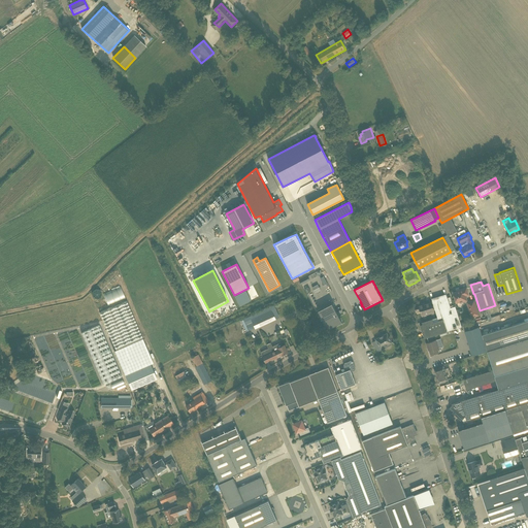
[(120,287),(103,294),(107,305),(125,298),(120,287)]
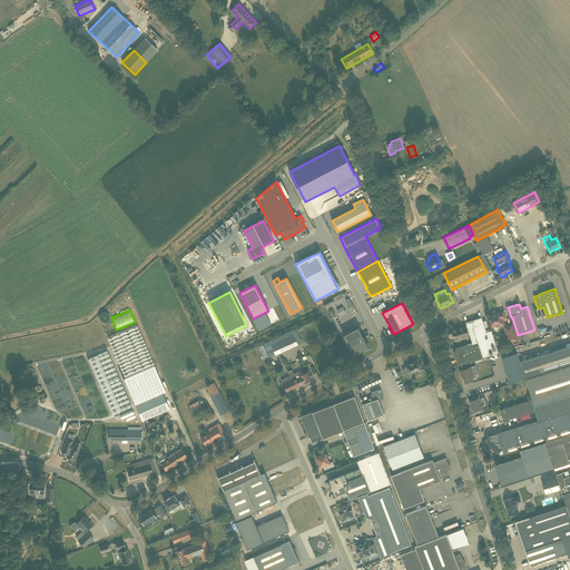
[(492,314),(493,315),(489,316),(492,326),(499,324),(500,326),(504,325),(503,320),(507,318),(503,311),(492,314)]
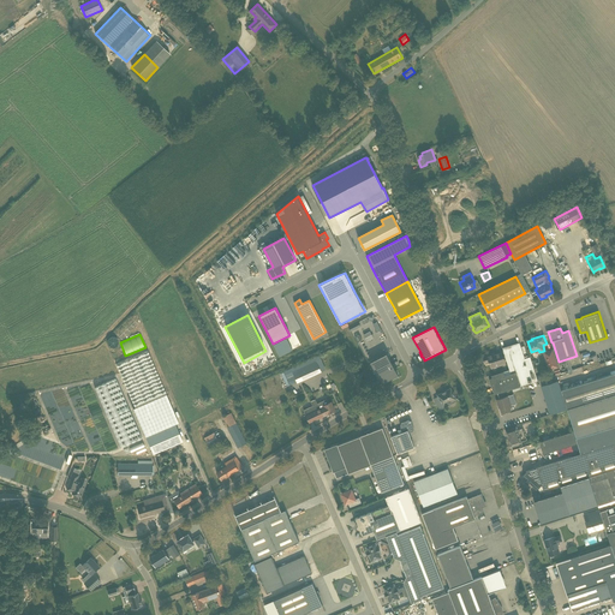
[(111,336),(107,344),(114,347),(118,341),(111,336)]
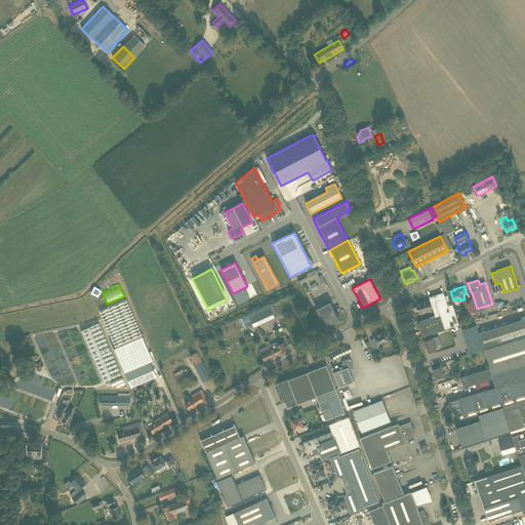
[(420,323),(418,323),(420,329),(421,329),(423,336),(458,325),(452,305),(448,307),(445,296),(431,300),(437,319),(431,321),(430,318),(419,321),(420,323)]
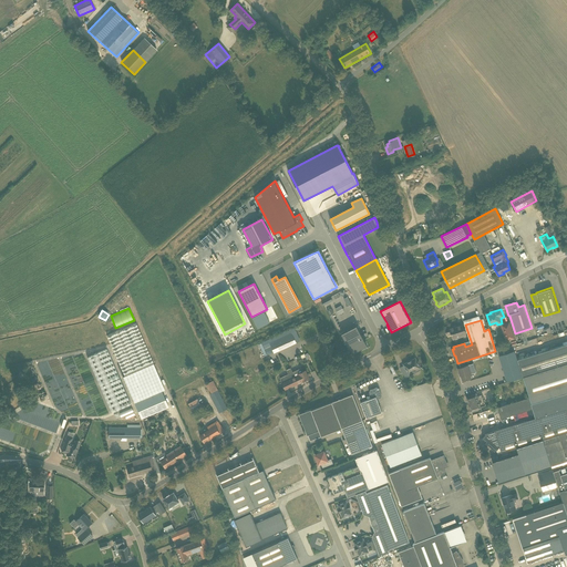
[(364,341),(354,321),(339,329),(352,354),(362,349),(368,346),(364,340),(364,341)]
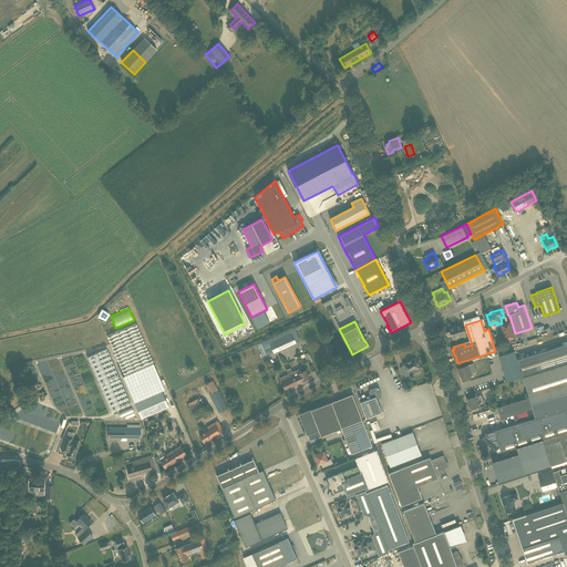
[(152,395),(165,390),(136,322),(106,334),(125,375),(123,377),(134,403),(152,395)]
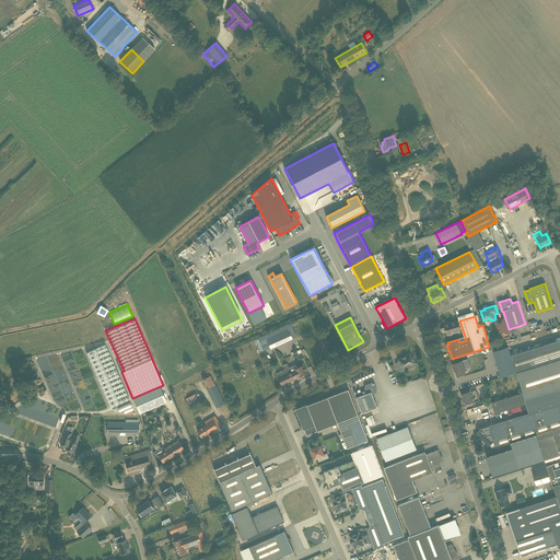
[(503,318),(494,321),(500,337),(509,335),(503,318)]
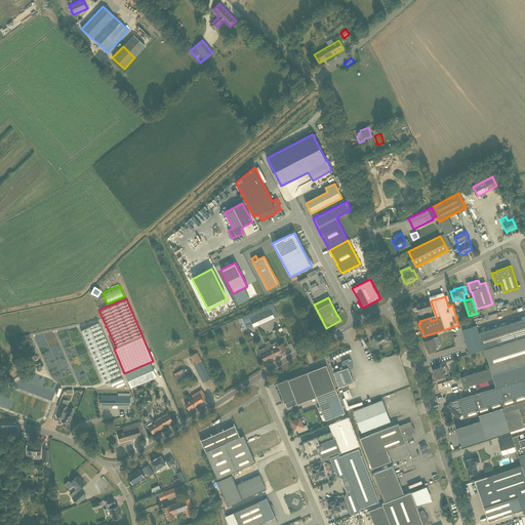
[(419,313),(432,310),(429,301),(421,304),(421,301),(412,305),(413,311),(418,309),(419,313)]
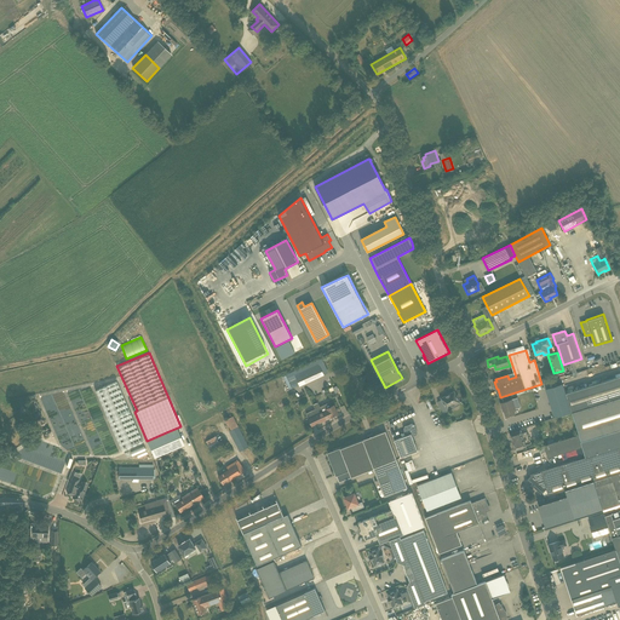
[(319,363),(296,374),(300,385),(323,374),(319,363)]
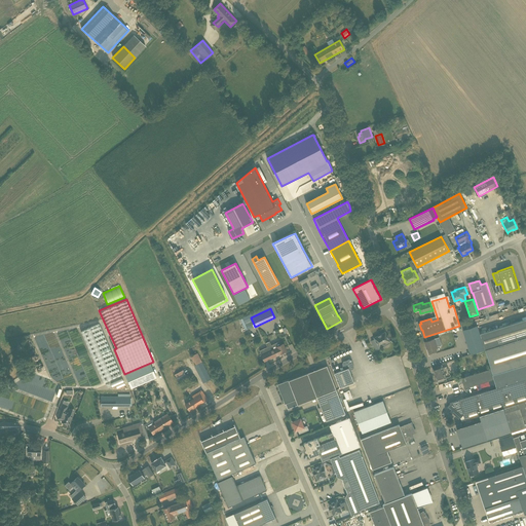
[(525,337),(525,320),(480,334),(485,349),(485,350),(525,337)]
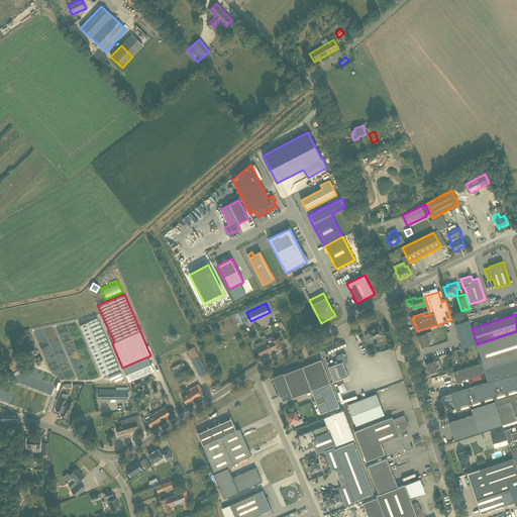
[(119,368),(97,318),(80,326),(101,376),(119,368)]
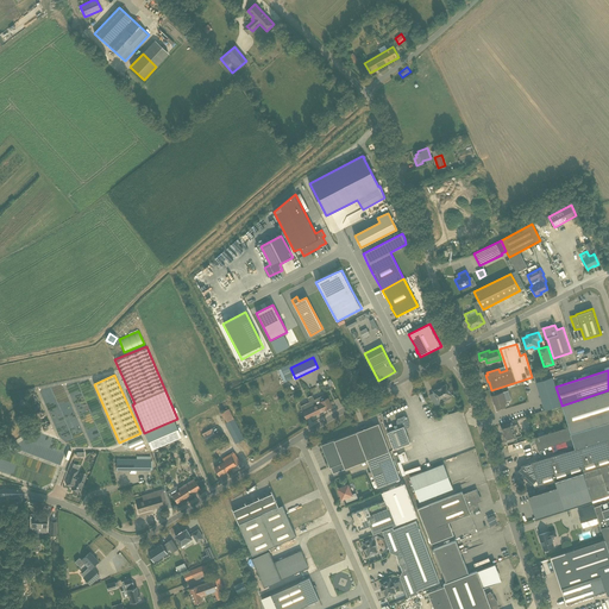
[(562,405),(556,387),(553,377),(535,383),(545,410),(562,405)]
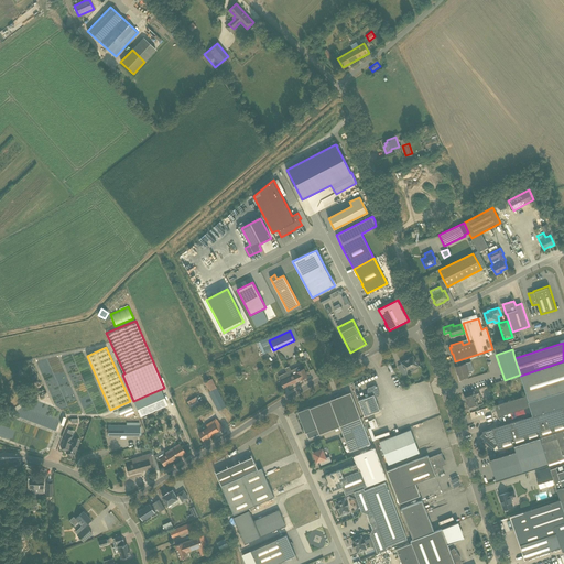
[(413,356),(401,362),(404,368),(400,370),(403,376),(408,373),(407,372),(411,370),(410,369),(418,365),(416,364),(418,361),(416,360),(416,359),(414,359),(413,356)]
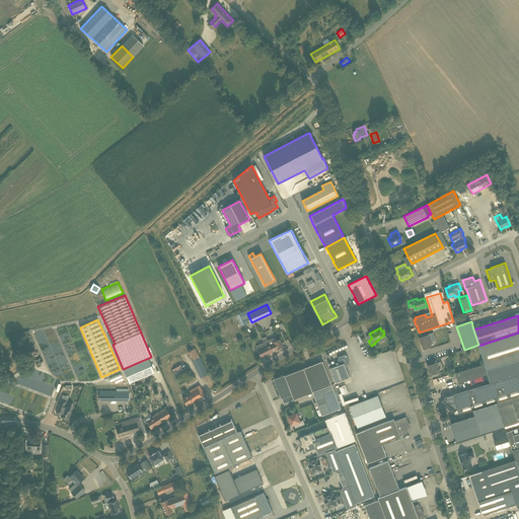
[(485,364),(488,374),(517,365),(516,361),(518,359),(518,332),(478,346),(485,364)]
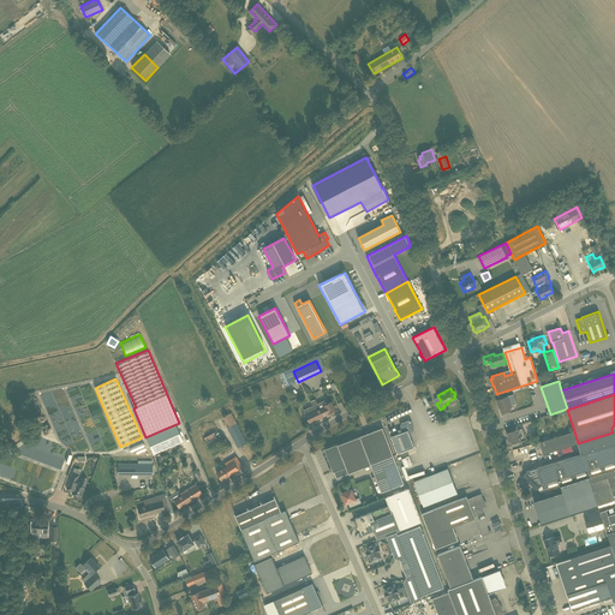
[(508,396),(496,400),(499,405),(500,405),(502,413),(511,411),(509,406),(511,405),(508,396)]
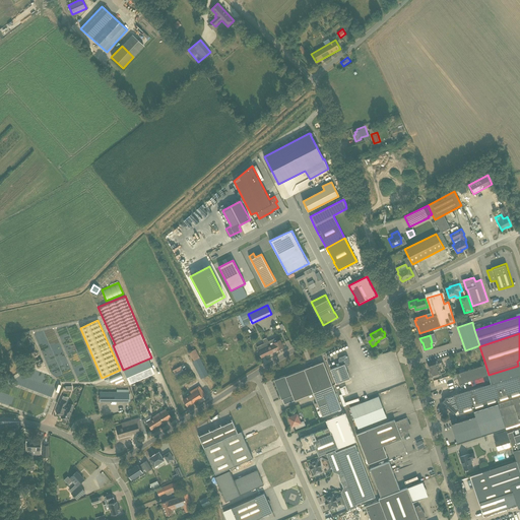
[(277,350),(283,347),(280,339),(274,342),(273,340),(257,347),(261,358),(277,350)]
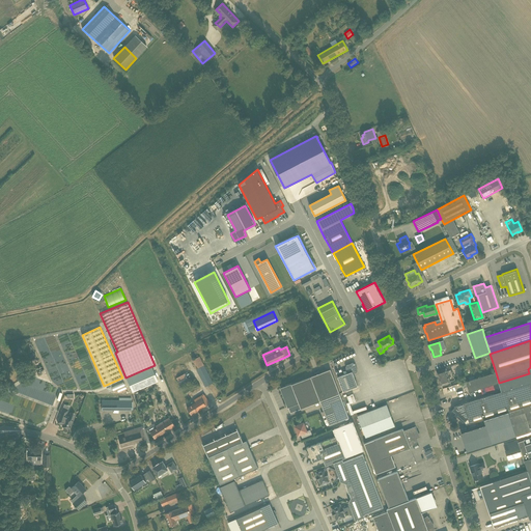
[(198,369),(197,369),(205,387),(213,383),(199,357),(193,360),(198,369)]
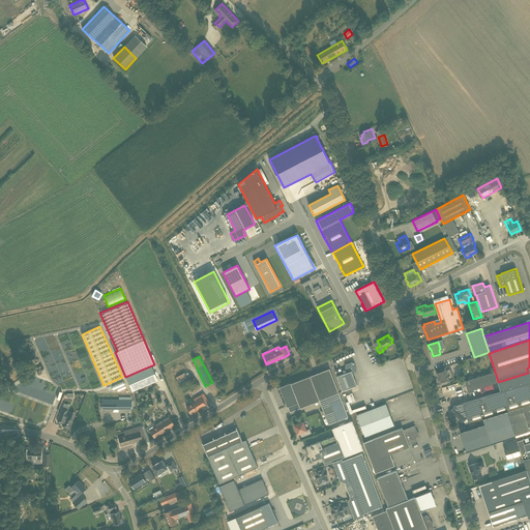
[(347,373),(337,377),(343,391),(357,385),(352,373),(356,372),(357,370),(354,363),(352,362),(346,364),(345,366),(347,373)]
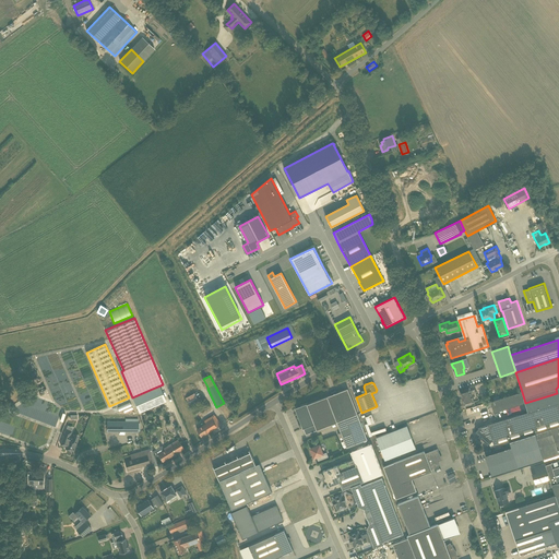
[(460,391),(464,406),(474,403),(474,401),(478,399),(475,390),(471,391),(470,388),(460,391)]
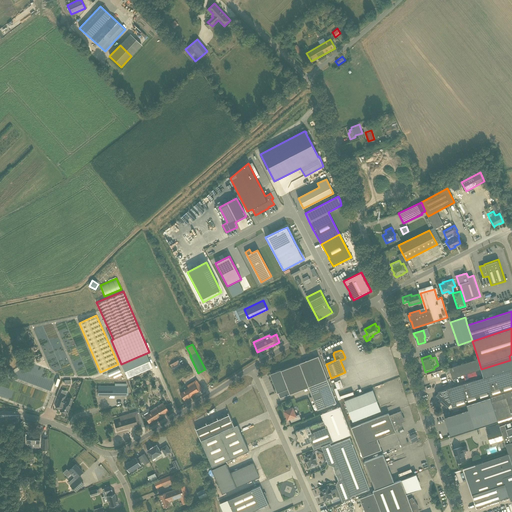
[(276,386),(275,387),(277,393),(278,392),(280,398),(309,387),(327,379),(318,356),(281,370),(281,369),(275,372),(275,373),(271,374),(276,386)]
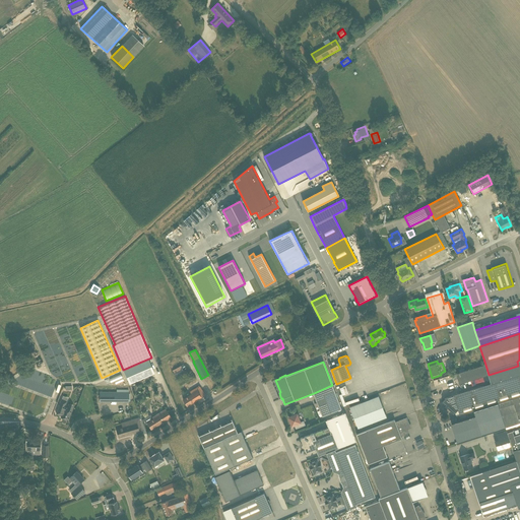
[(139,363),(123,370),(129,384),(146,377),(139,363)]
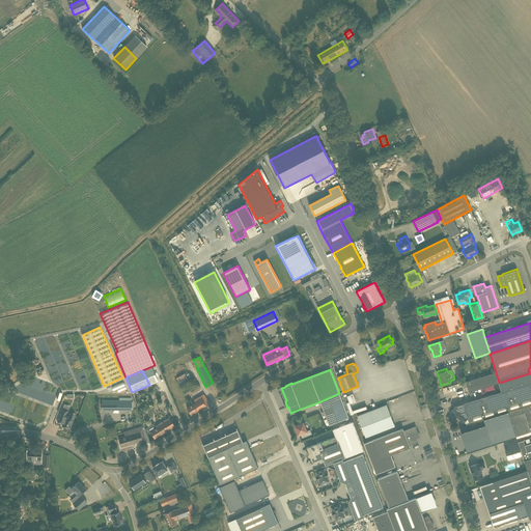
[(469,392),(499,383),(496,372),(466,382),(469,392)]
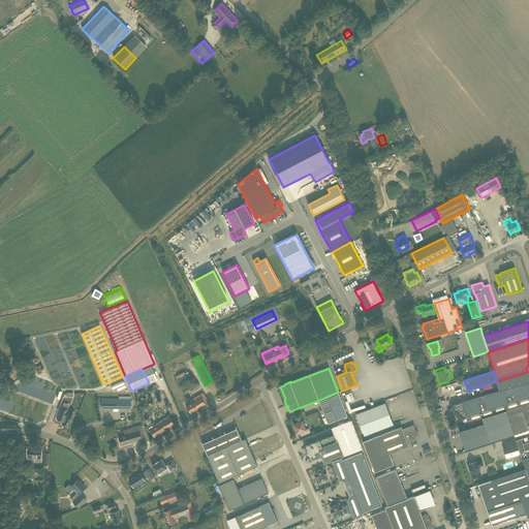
[(185,372),(175,376),(179,384),(188,380),(185,372)]
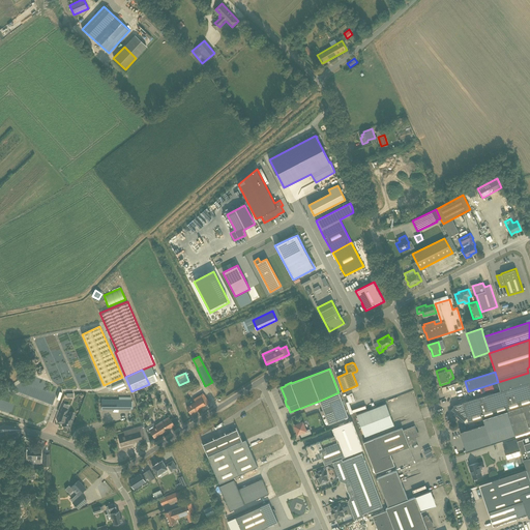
[(507,411),(522,407),(528,405),(529,404),(529,384),(529,382),(529,381),(529,378),(528,373),(498,382),(501,390),(507,411)]
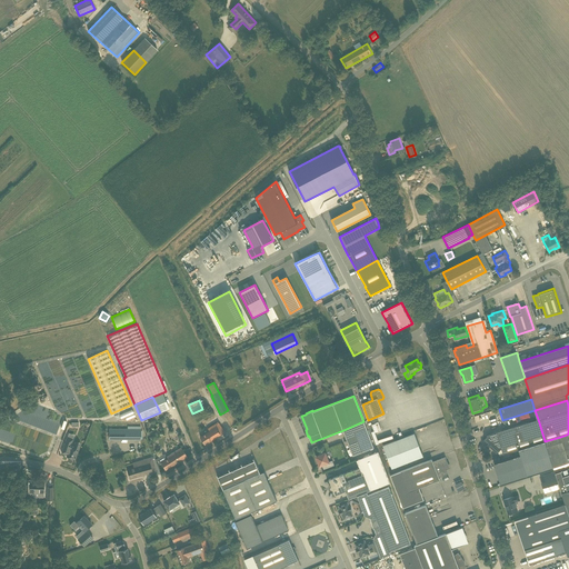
[(126,419),(135,417),(132,409),(118,413),(120,419),(125,417),(126,419)]
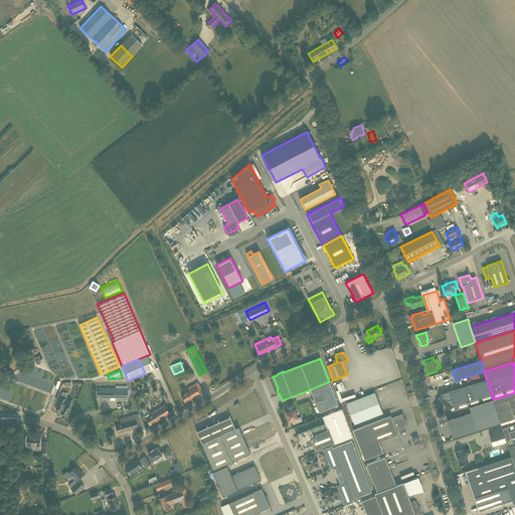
[(493,399),(487,379),(441,394),(441,395),(438,399),(441,402),(440,403),(442,405),(443,404),(450,410),(453,406),(454,406),(456,411),(493,399)]
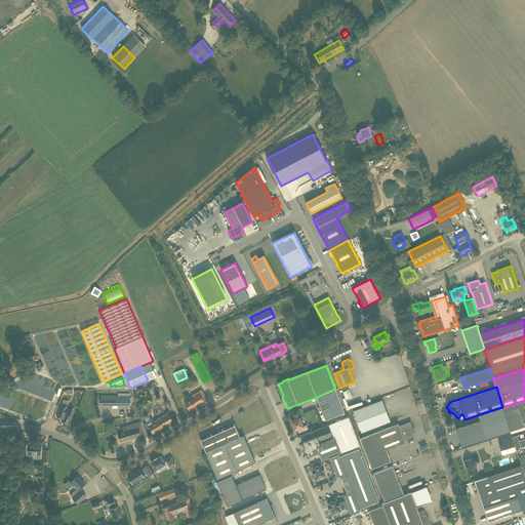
[(345,413),(335,389),(317,397),(326,420),(345,413)]
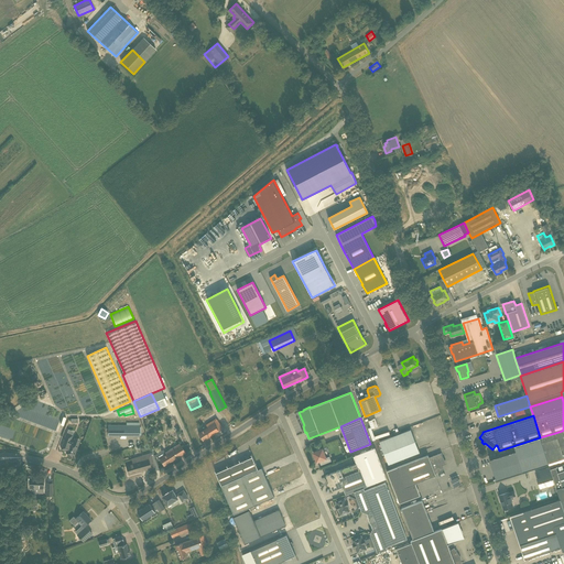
[(198,433),(203,441),(223,429),(216,419),(206,425),(208,427),(198,433)]
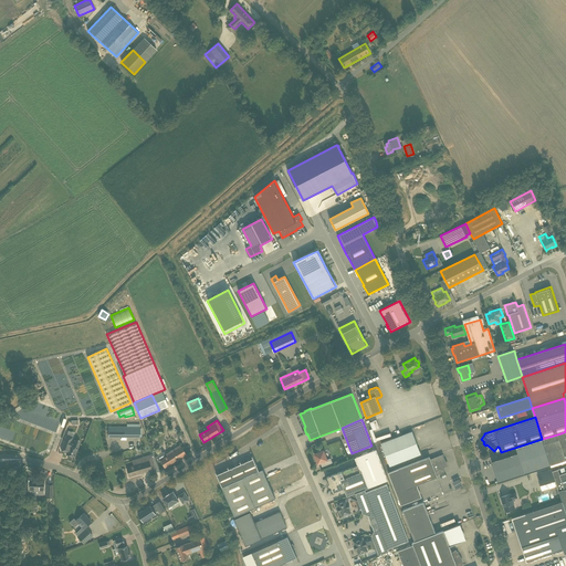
[(376,420),(369,422),(373,430),(379,428),(376,420)]
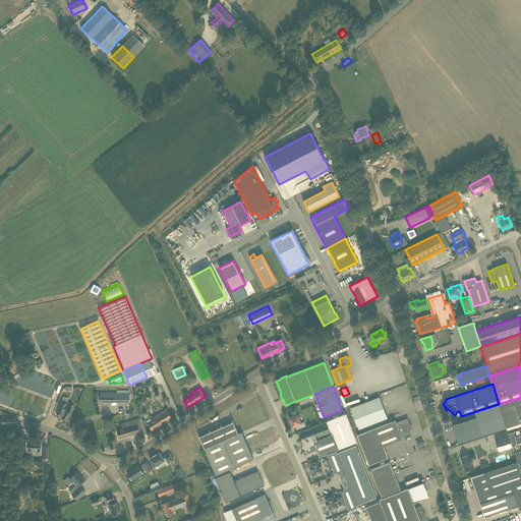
[(129,403),(129,393),(100,393),(100,402),(129,403)]
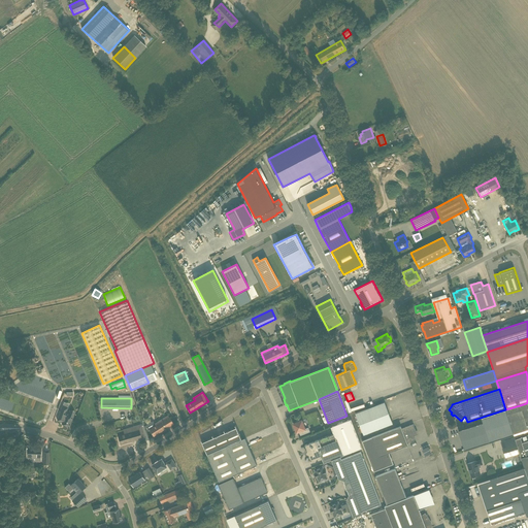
[(393,424),(385,402),(356,414),(364,435),(393,424)]
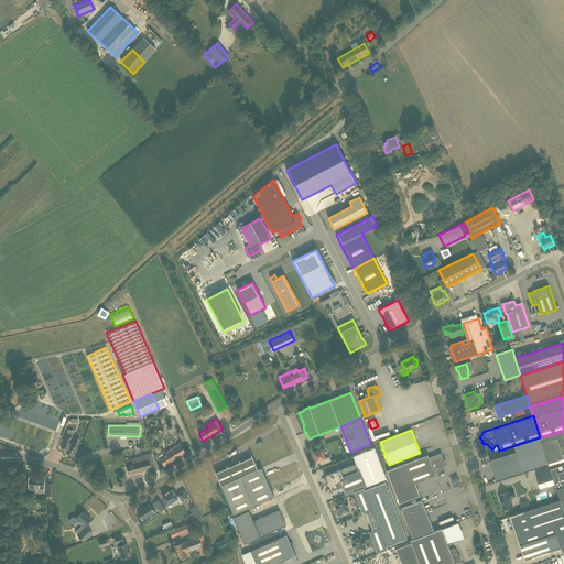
[(540,437),(513,445),(516,451),(519,462),(522,472),(549,464),(563,458),(563,435),(562,431),(555,433),(540,437)]
